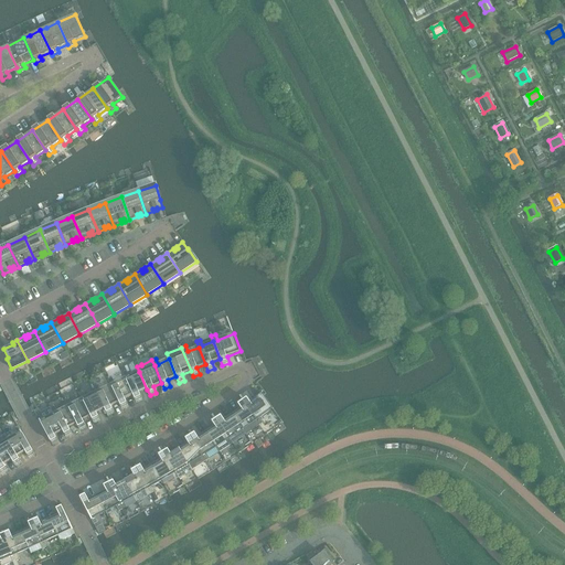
[(147,390),(139,372),(137,373),(135,374),(129,377),(126,371),(123,373),(125,379),(132,396),(136,402),(141,400),(139,393),(147,390)]
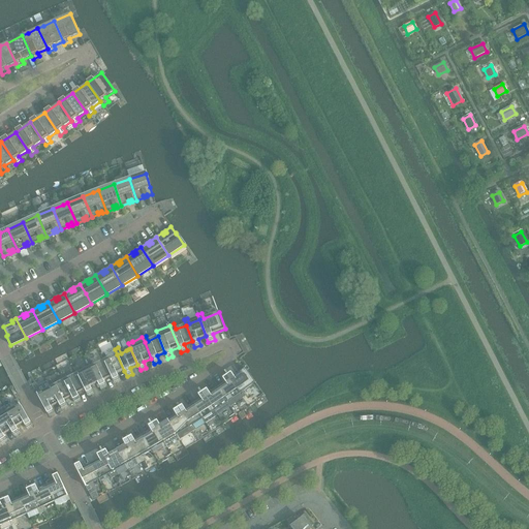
[(124,371),(117,354),(115,355),(113,356),(107,360),(104,354),(100,355),(103,361),(111,377),(114,382),(119,380),(117,374),(124,371)]
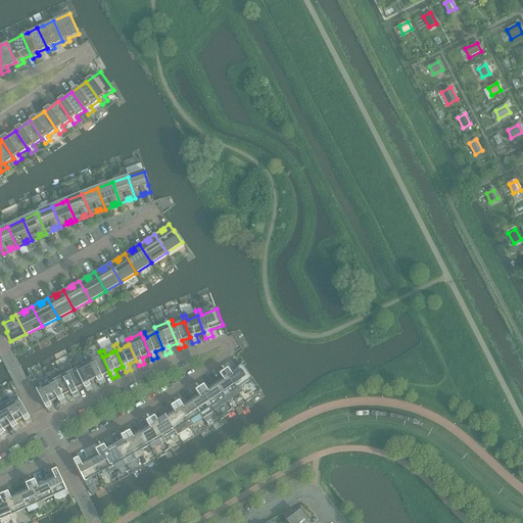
[(109,373),(102,357),(100,358),(97,359),(97,360),(93,362),(90,357),(87,359),(89,364),(96,379),(99,384),(105,382),(102,376),(109,373)]
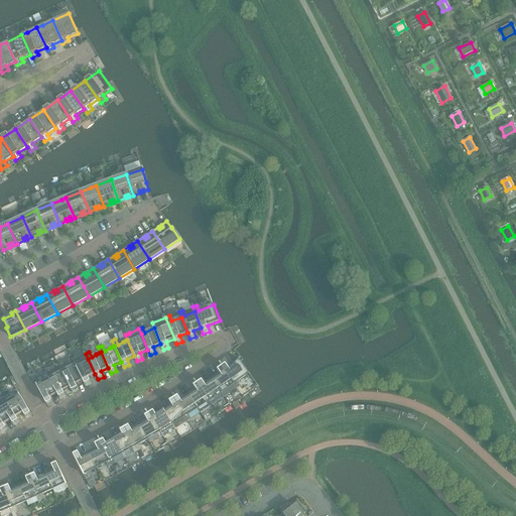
[(95,374),(88,359),(86,360),(83,361),(78,363),(76,358),(72,360),(75,365),(83,380),(85,386),(91,383),(88,377),(95,374)]
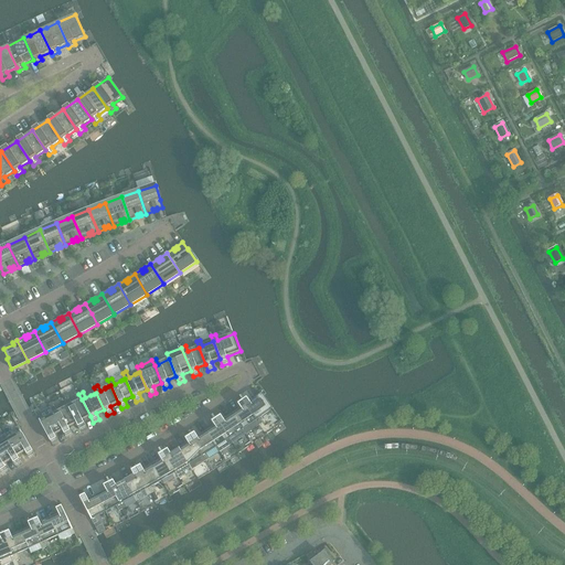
[(259,419),(274,409),(263,393),(249,402),(245,396),(241,400),(259,425),(263,423),(259,419)]
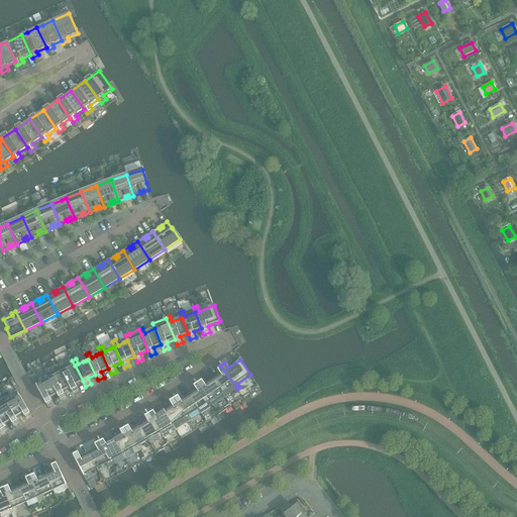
[(83,381),(75,366),(73,367),(70,368),(66,371),(63,366),(59,368),(60,369),(70,388),(73,393),(78,390),(75,385),(83,381)]
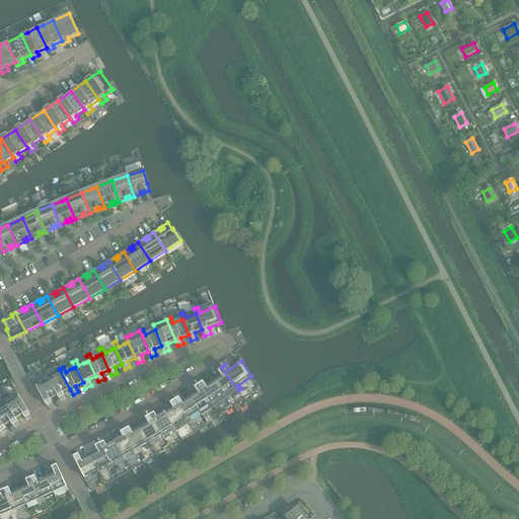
[(238,390),(221,367),(218,370),(221,375),(213,380),(224,395),(226,399),(238,390)]
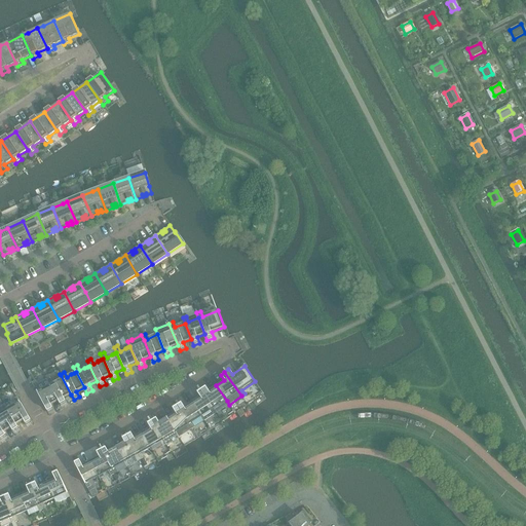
[(71,395),(61,375),(50,379),(47,381),(49,386),(58,401),(61,407),(62,406),(66,404),(64,399),(71,395)]
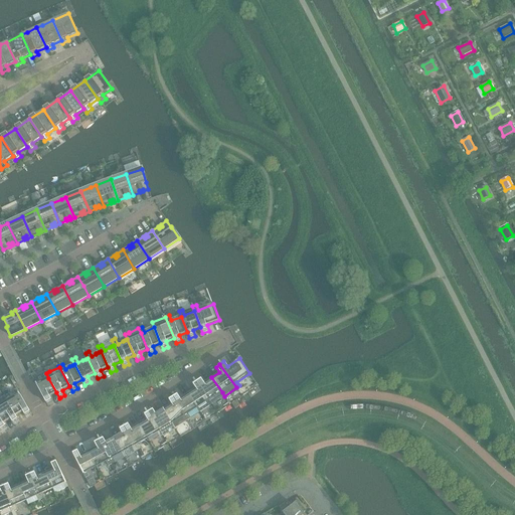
[(222,392),(211,377),(203,383),(200,378),(196,380),(212,404),(224,396),(222,392)]
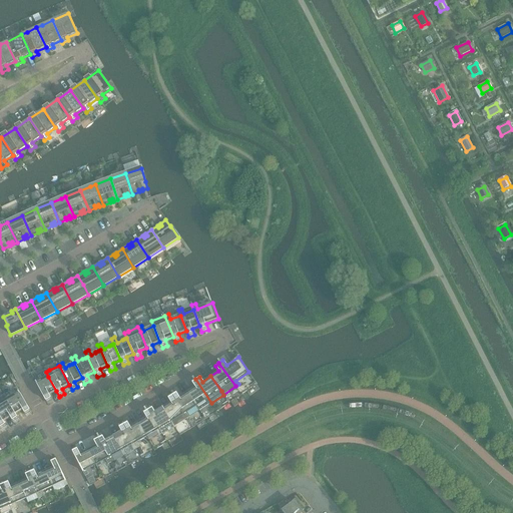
[(56,391),(48,377),(46,378),(43,379),(44,379),(39,382),(36,377),(33,378),(47,404),(52,401),(49,395),(56,391)]
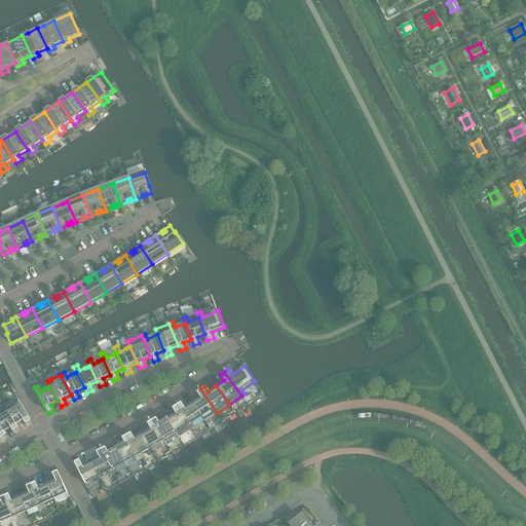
[(217,413),(200,388),(196,391),(199,397),(191,402),(204,421),(208,425),(217,419),(214,415),(217,413)]
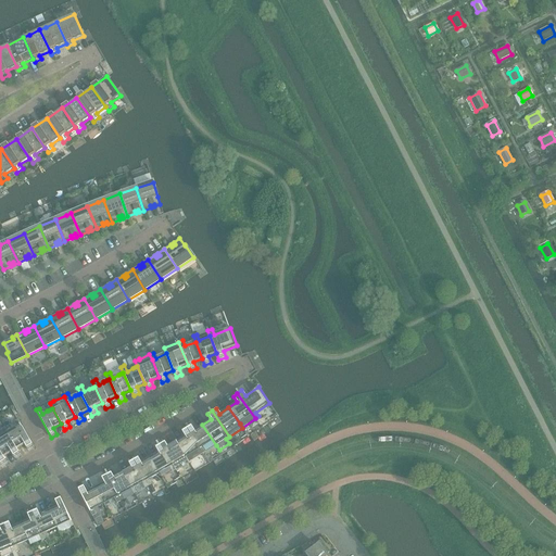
[(27,451),(34,447),(17,420),(14,422),(17,427),(12,430),(10,431),(10,432),(8,433),(4,428),(16,449),(24,444),(27,451)]
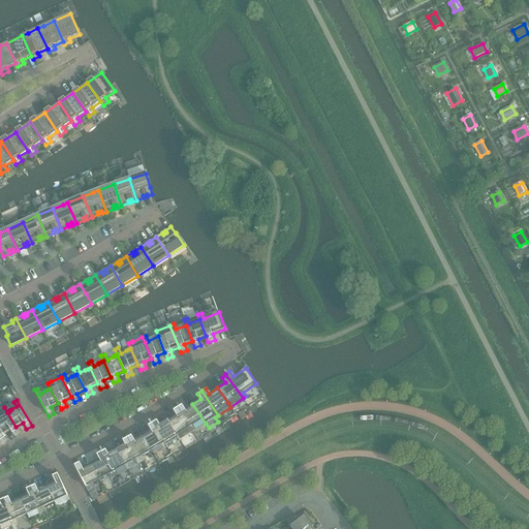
[(206,424),(192,404),(184,409),(181,404),(177,407),(193,432),(196,430),(206,424)]
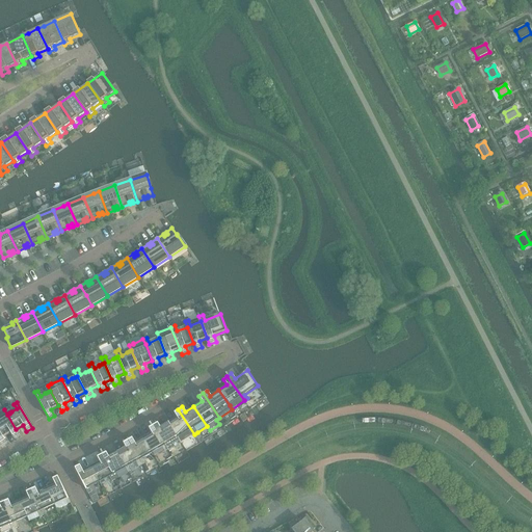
[(16,429),(4,409),(0,411),(1,413),(0,413),(0,431),(3,437),(10,433),(14,439),(19,435),(16,429)]
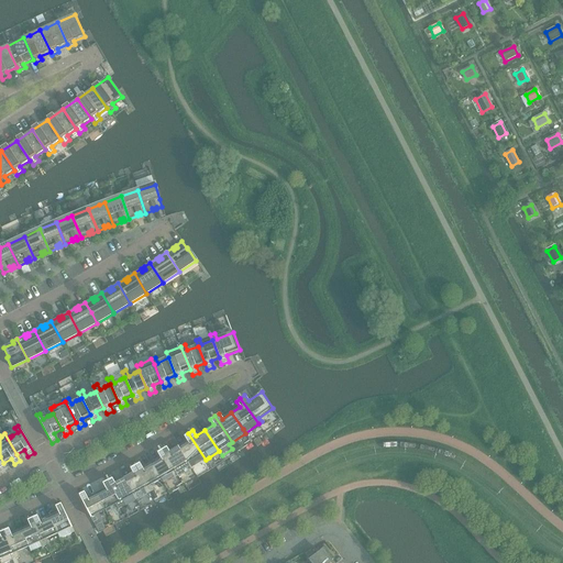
[(206,460),(188,433),(184,435),(187,441),(178,446),(189,464),(199,457),(202,462),(206,460)]
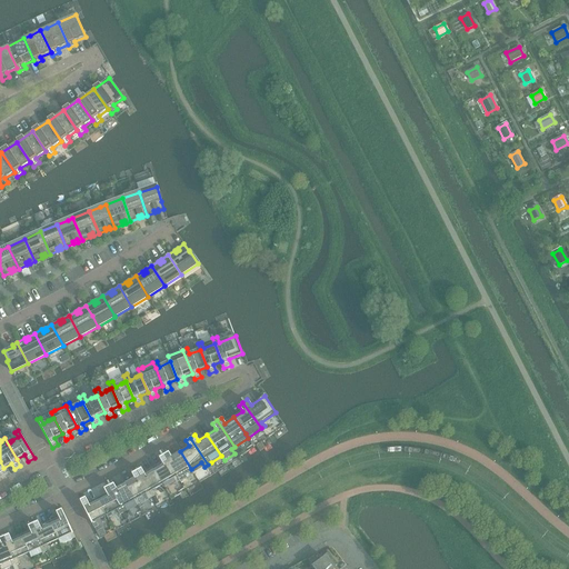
[(191,469),(180,451),(171,457),(168,451),(163,453),(180,481),(181,482),(195,475),(191,469)]
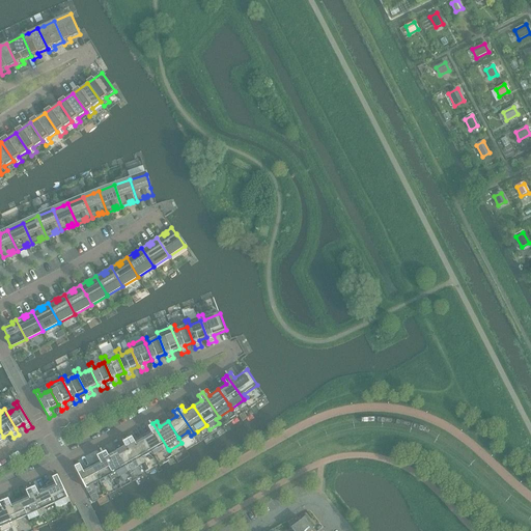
[(168,449),(152,423),(148,426),(151,431),(143,437),(151,453),(162,447),(165,451),(168,449)]
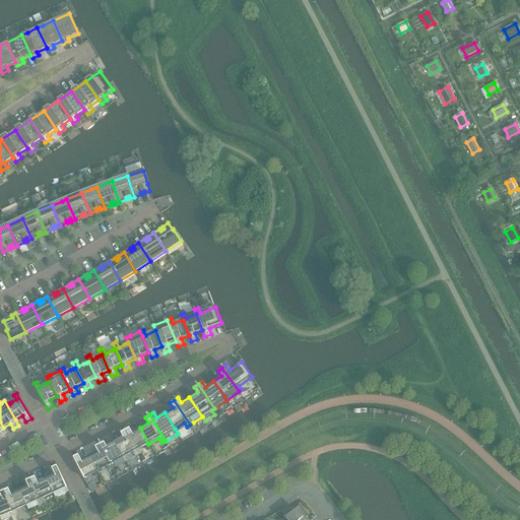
[(148,444),(140,428),(131,433),(128,428),(124,430),(139,455),(142,453),(139,449),(148,444)]
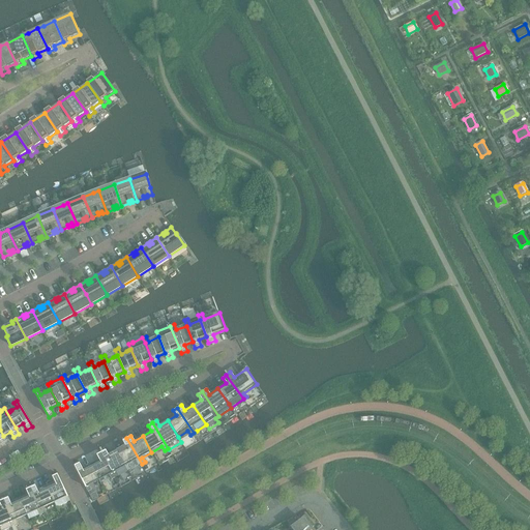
[(142,464),(126,438),(122,440),(125,446),(117,450),(125,467),(136,461),(138,465),(142,464)]
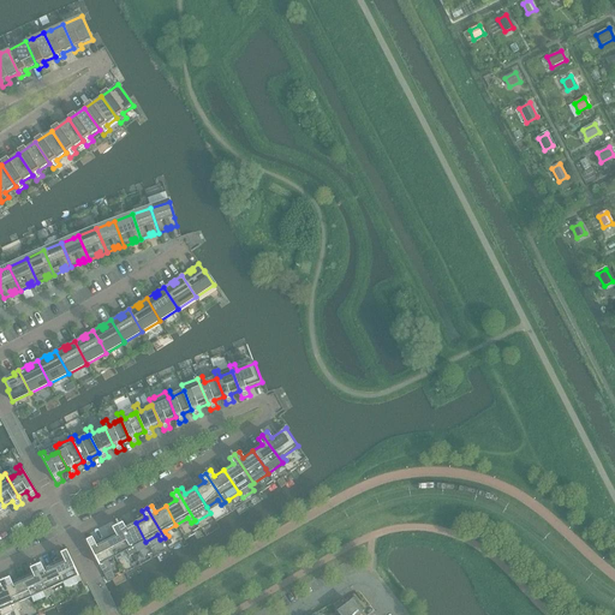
[(145,542),(136,523),(125,529),(121,521),(117,525),(133,555),(137,553),(135,548),(145,542)]
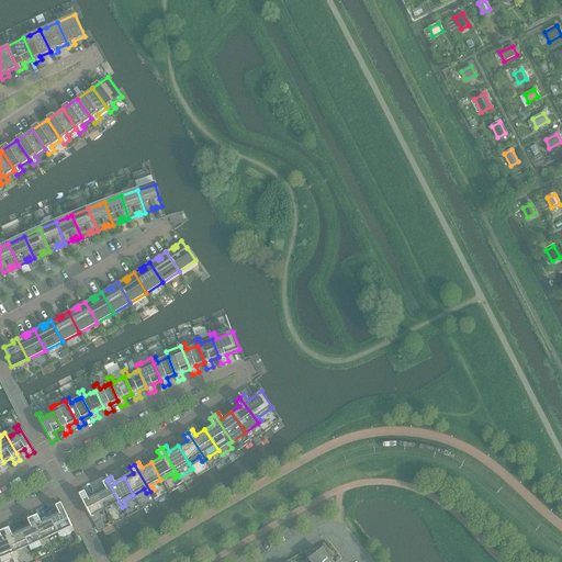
[(122,507),(107,480),(102,482),(105,487),(96,493),(105,510),(116,504),(119,508),(122,507)]
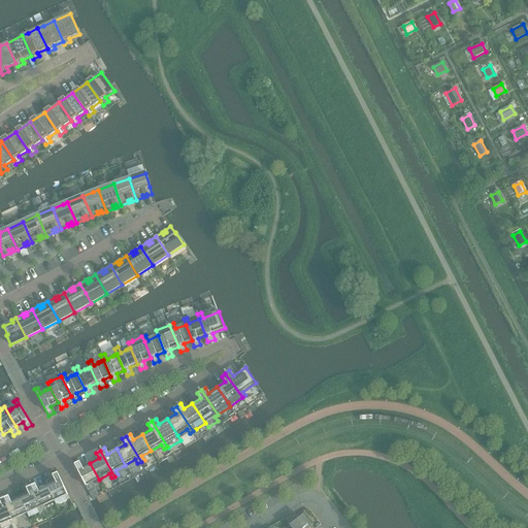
[(99,480),(90,463),(81,467),(78,462),(74,464),(88,490),(91,489),(89,485),(99,480)]
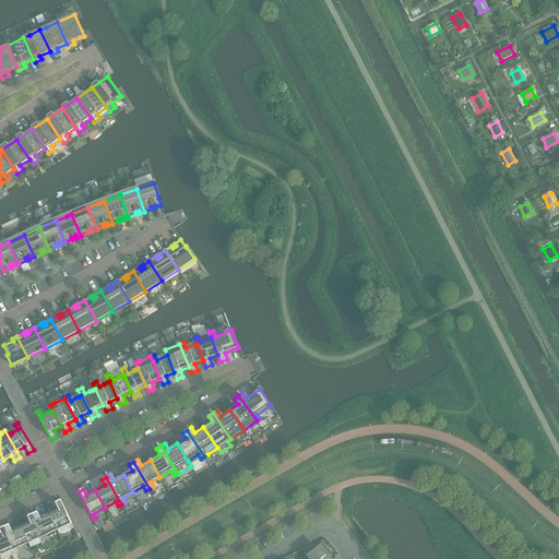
[(74,528),(60,500),(56,502),(58,509),(49,513),(57,531),(68,525),(70,531),(74,528)]
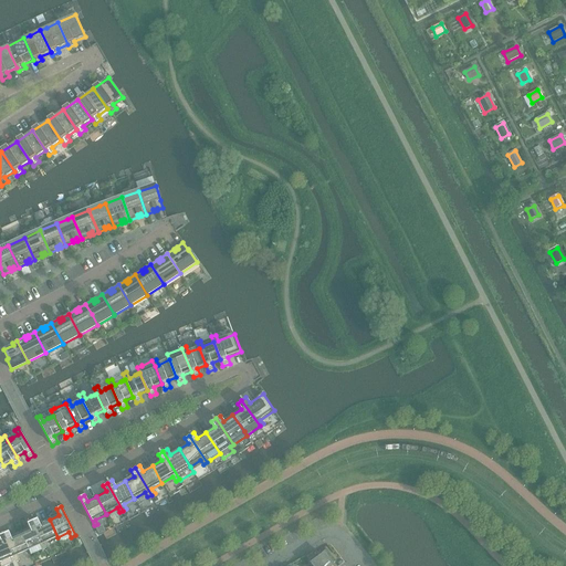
[(58,537),(50,520),(40,524),(37,517),(32,520),(45,548),(49,547),(46,543),(58,537)]
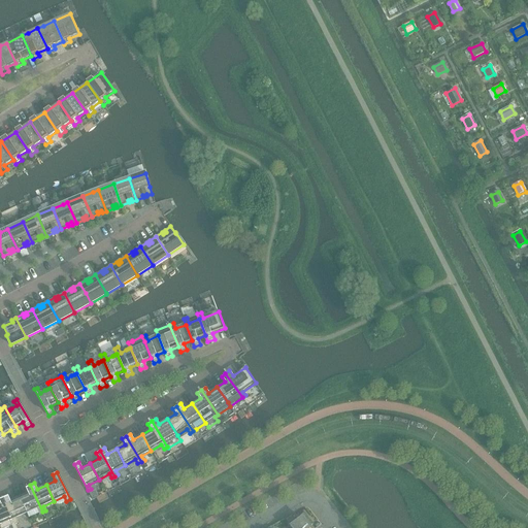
[(42,512),(30,485),(26,487),(28,493),(20,497),(27,514),(37,509),(39,514),(42,513),(42,512)]
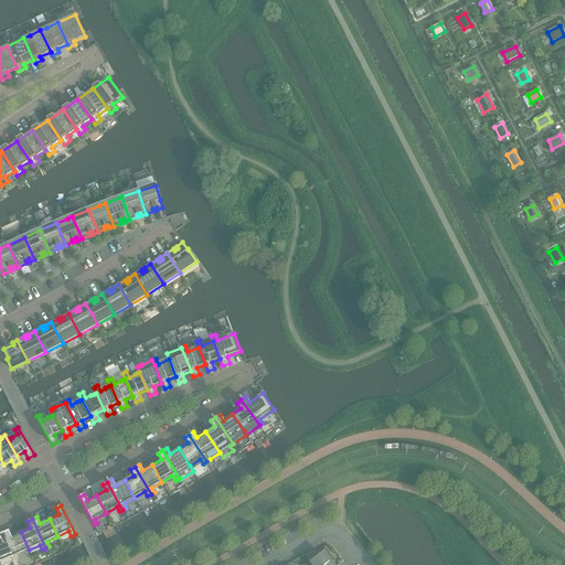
[(29,550),(21,532),(11,536),(8,530),(3,532),(17,561),(19,560),(18,555),(29,550)]
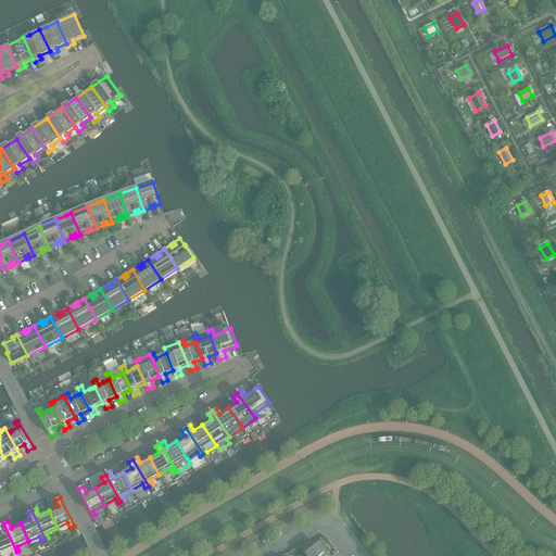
[(16,552),(3,523),(0,525),(0,528),(1,532),(0,532),(0,553),(10,550),(12,554),(15,552),(16,552)]
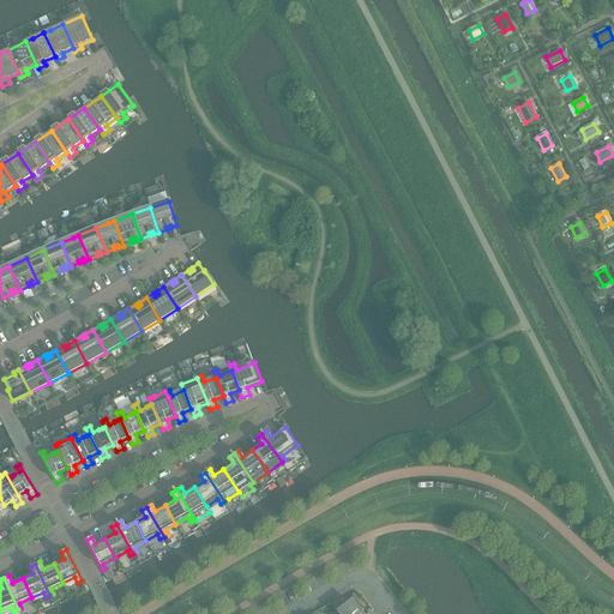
[(361,613),(360,613),(363,611),(357,602),(354,605),(353,602),(339,612),(341,613),(338,613),(361,613)]
